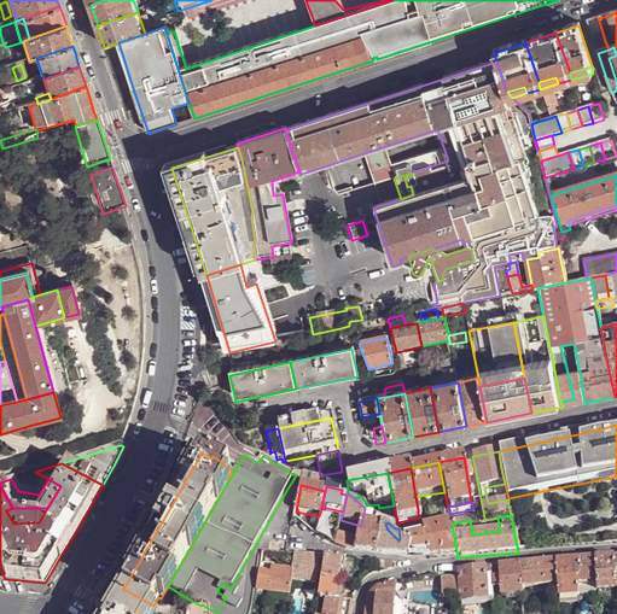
[(442,524),(421,528),(421,530),(423,534),(428,560),(458,557),(452,524),(452,522),(442,524)]
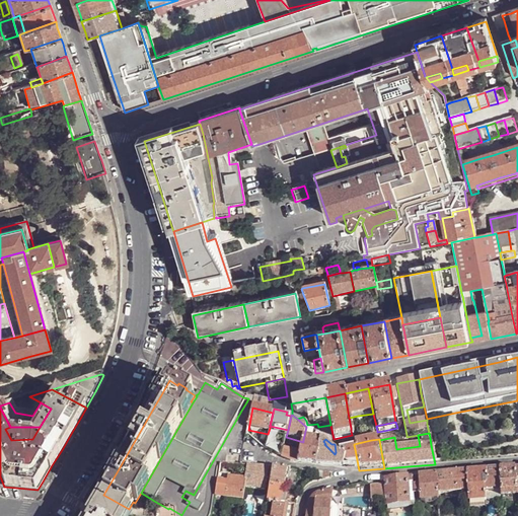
[(320,443),(303,440),(303,442),(300,453),(298,460),(297,465),(315,466),(320,443)]
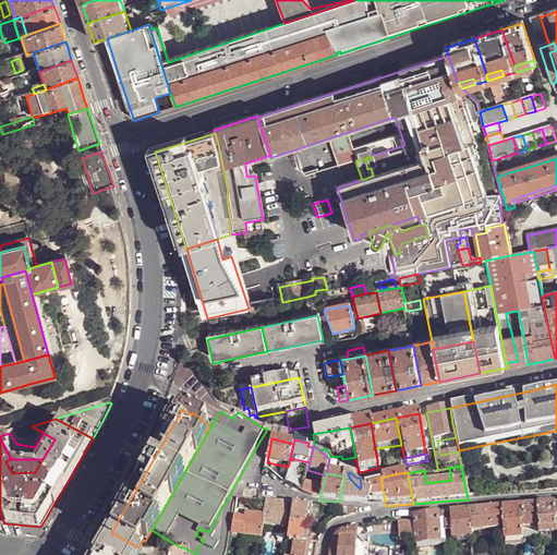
[(351,503),(367,504),(368,496),(360,489),(349,478),(344,477),(339,502),(351,503)]
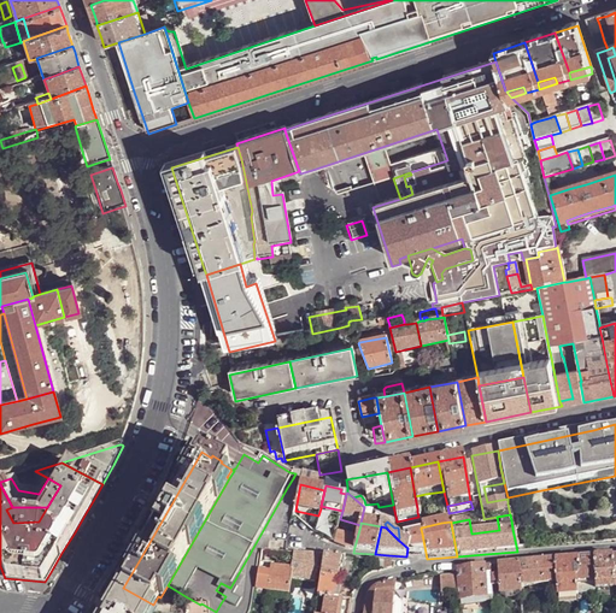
[(323,536),(315,531),(314,537),(322,541),(323,536)]
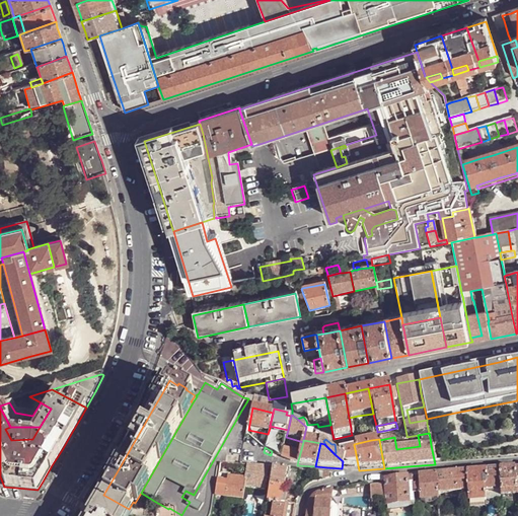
[(283,448),(282,453),(280,460),(290,464),(291,458),(298,460),(300,453),(283,448)]
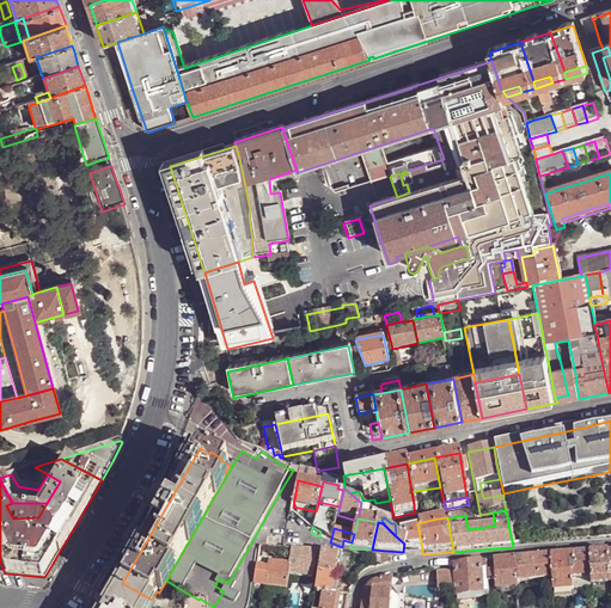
[(414,529),(396,533),(395,535),(404,544),(403,552),(423,554),(419,529),(414,529)]
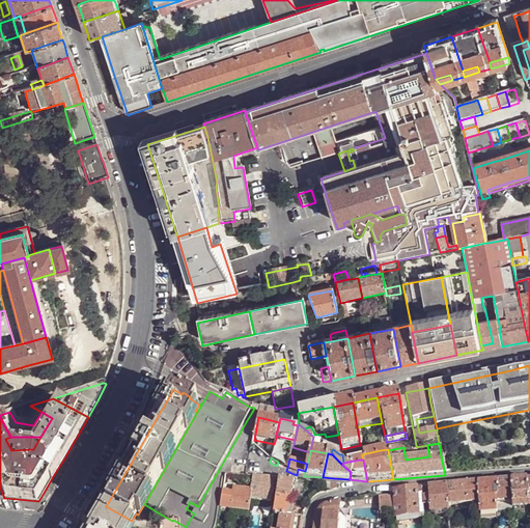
[(246,479),(233,478),(232,481),(232,485),(232,487),(248,483),(249,478),(247,478),(246,479)]
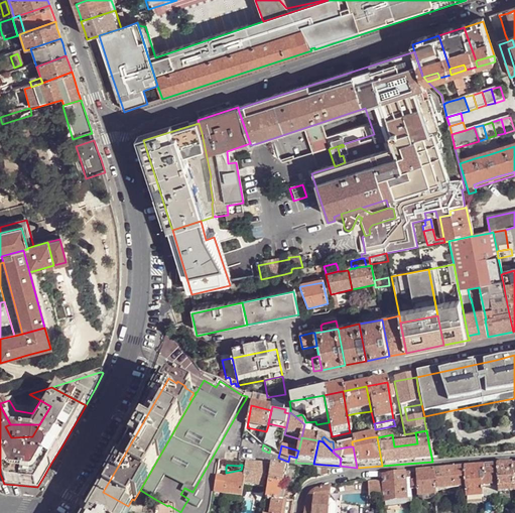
[(266,468),(246,466),(244,480),(242,488),(262,491),(264,482),(264,479),(265,473),(266,468)]
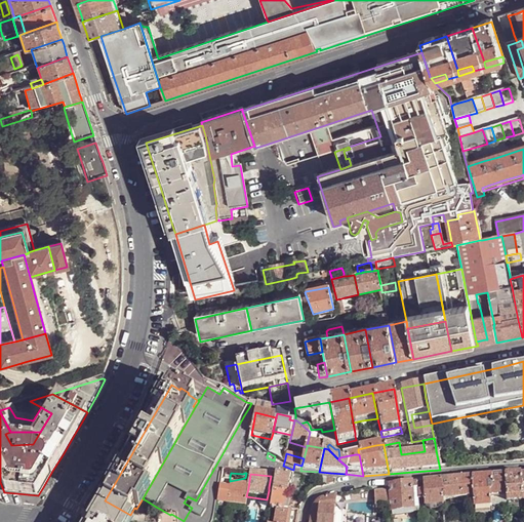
[(520,475),(505,477),(507,497),(507,504),(522,503),(520,475)]
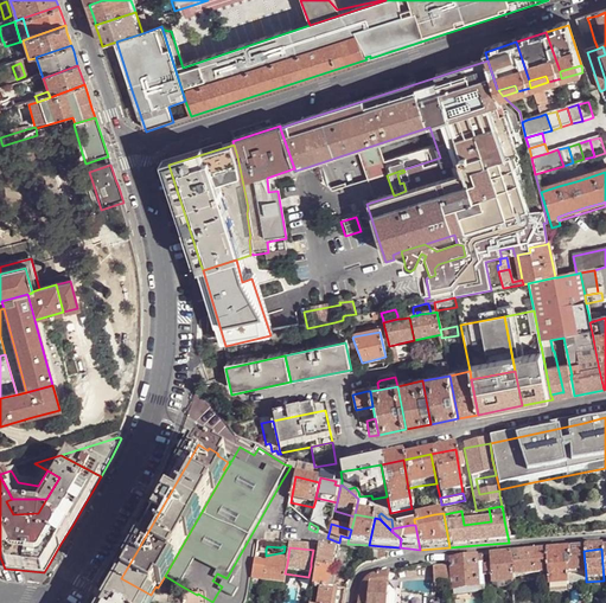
[(339,552),(319,550),(316,571),(336,572),(339,552)]
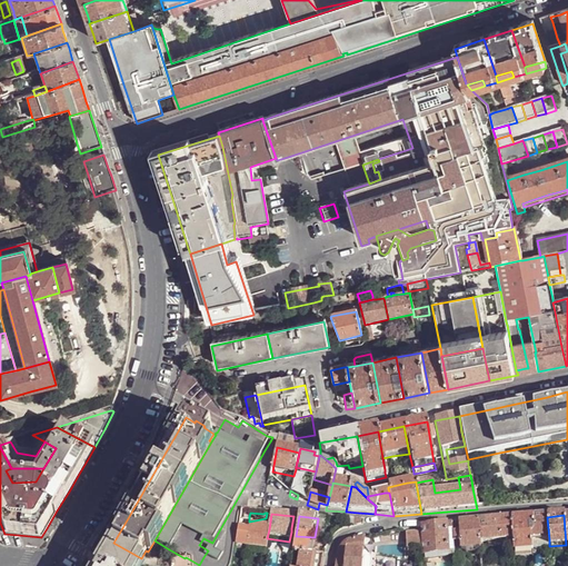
[(547,517),(531,518),(532,540),(549,539),(547,517)]
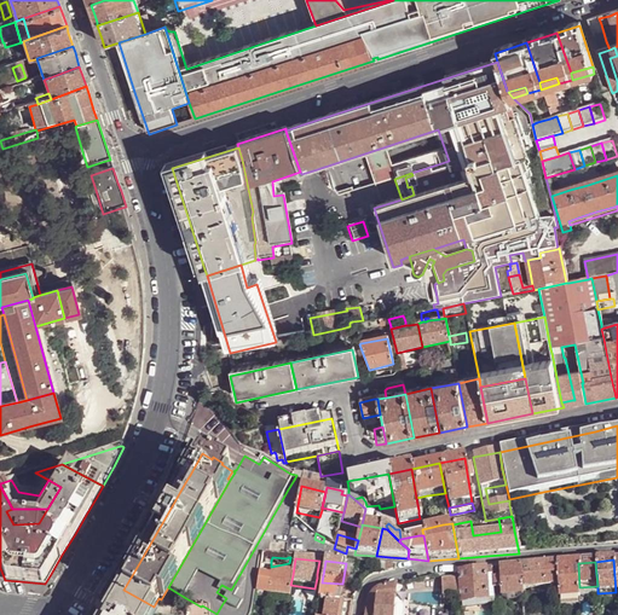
[(353,563),(346,563),(342,584),(346,585),(351,585),(353,563)]
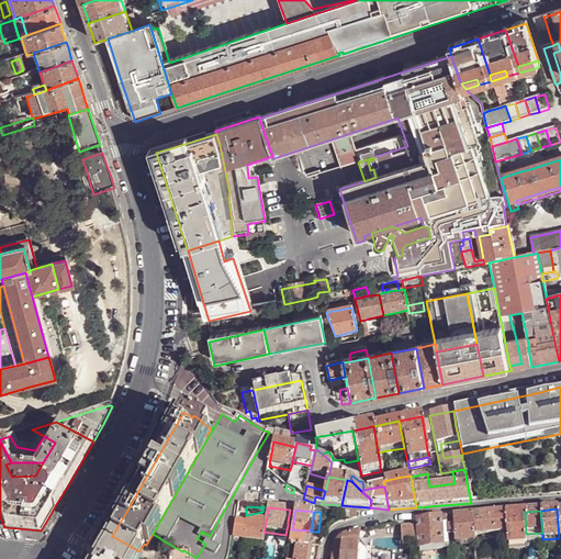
[(525,512),(505,513),(507,535),(508,546),(527,545),(525,512)]
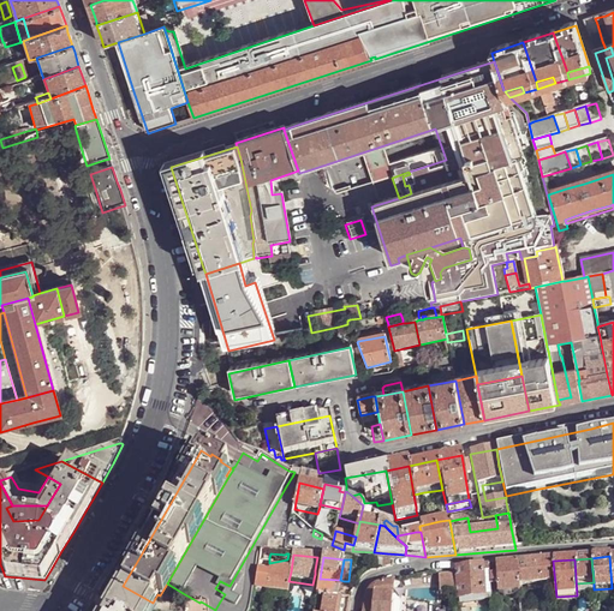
[(553,561),(517,564),(519,588),(555,585),(553,561)]
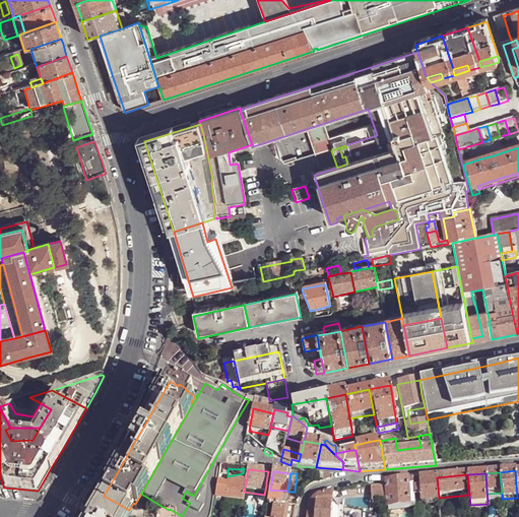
[(225,476),(217,477),(216,483),(221,485),(224,486),(225,477),(225,476)]
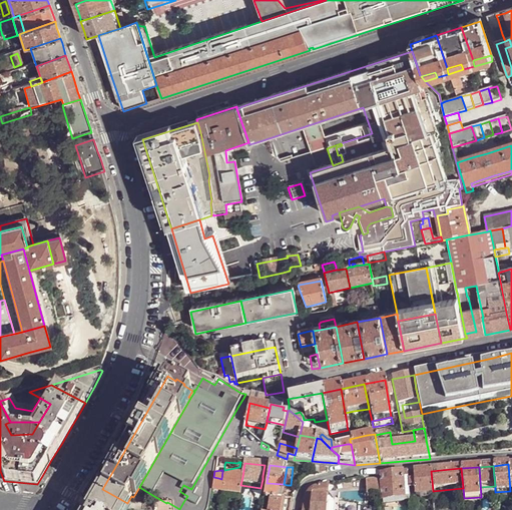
[(414,472),(413,473),(415,496),(433,495),(433,491),(431,471),(414,472)]
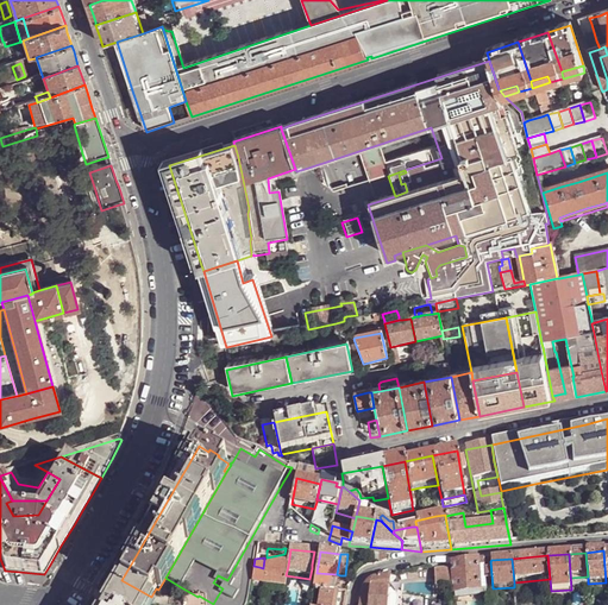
[(477,561),(452,565),(455,596),(481,593),(477,561)]
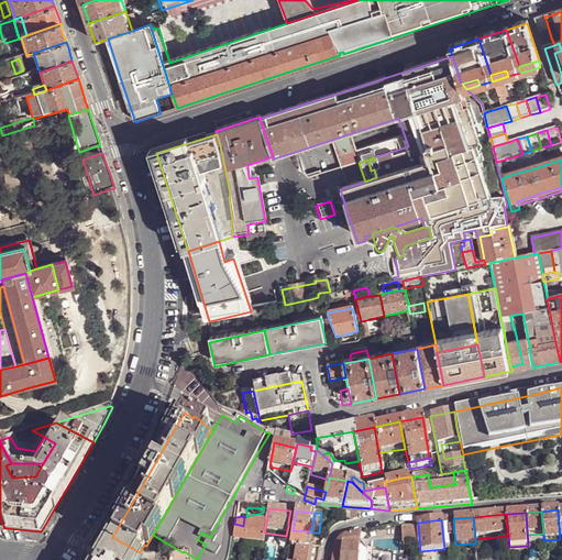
[(266,524),(245,520),(242,542),(262,546),(264,533),(266,524)]
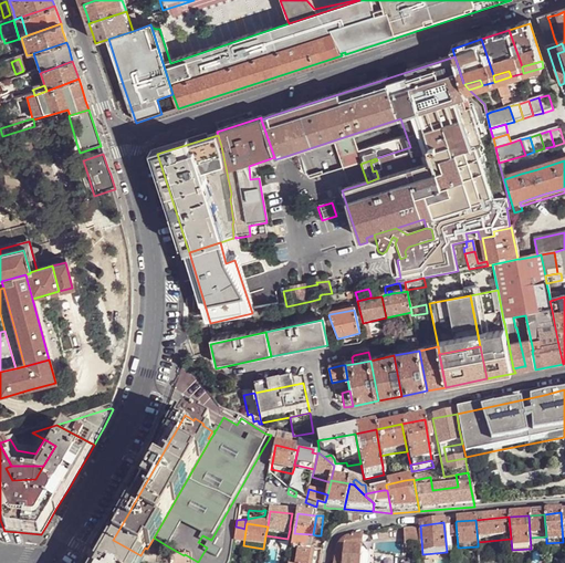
[(419,546),(419,532),(404,532),(405,548),(419,546)]
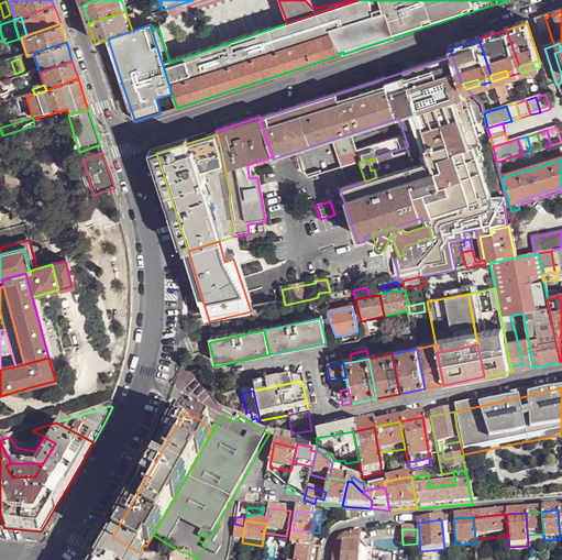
[(311,531),(293,530),(289,549),(296,549),(308,551),(311,531)]
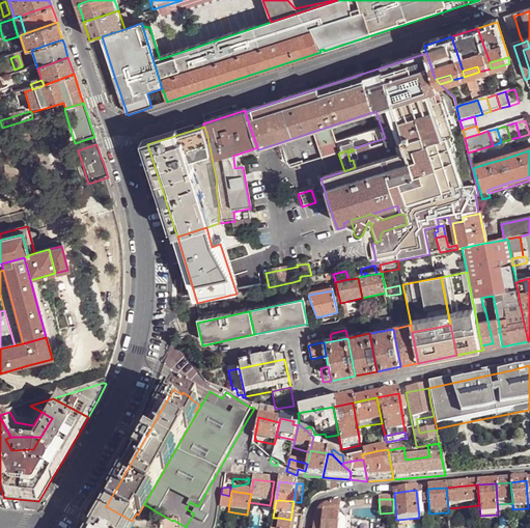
[(198,506),(190,502),(186,508),(194,513),(194,512),(200,517),(204,509),(198,506)]
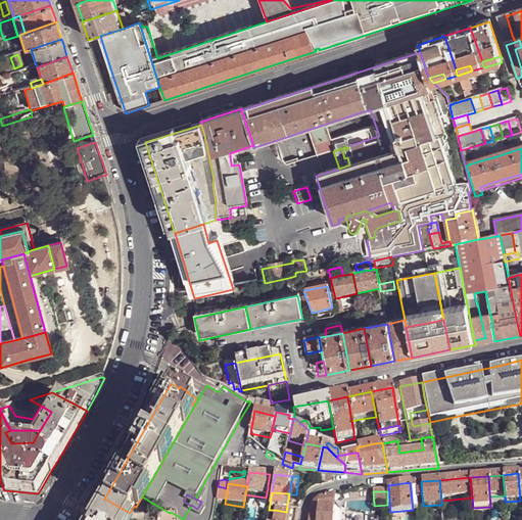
[(310,518),(309,519),(329,519),(331,509),(333,495),(323,499),(320,500),(315,504),(312,508),(310,518)]
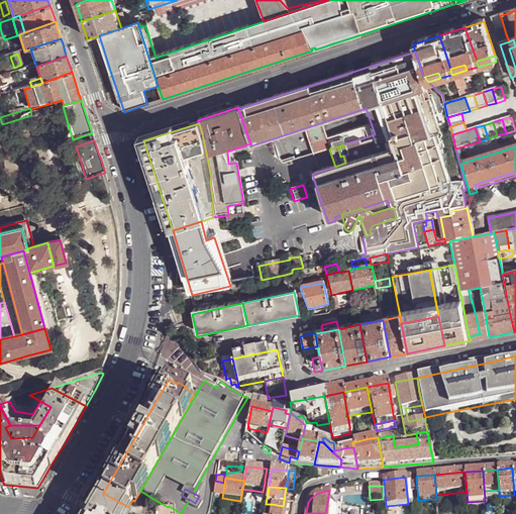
[(124,513),(128,507),(103,493),(100,499),(91,513),(124,513)]
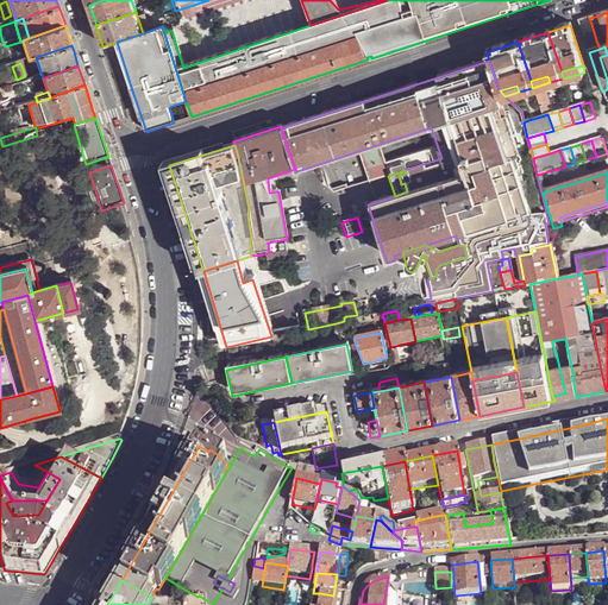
[(230,592),(223,587),(223,588),(218,596),(231,604),(234,604),(238,597),(230,592)]
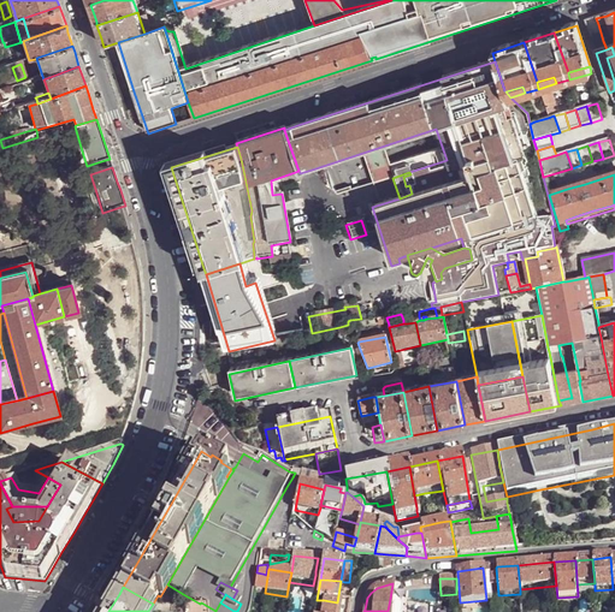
[(396,599),(390,599),(388,611),(400,611),(401,606),(396,599)]
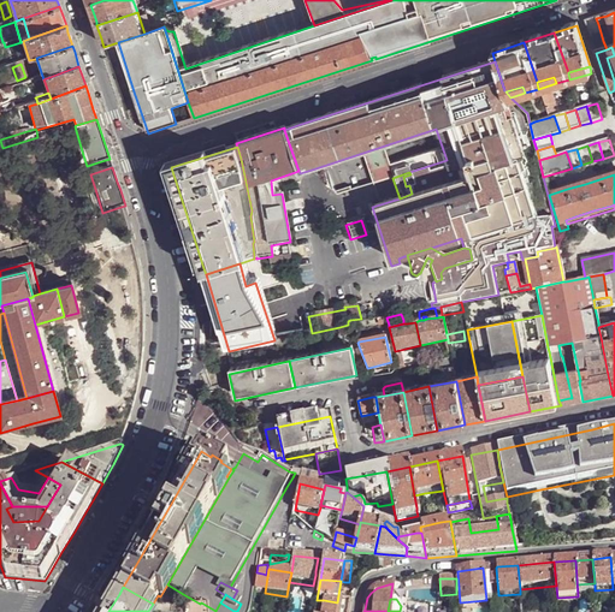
[(337,602),(324,600),(323,611),(348,611),(350,604),(341,602),(337,602)]
